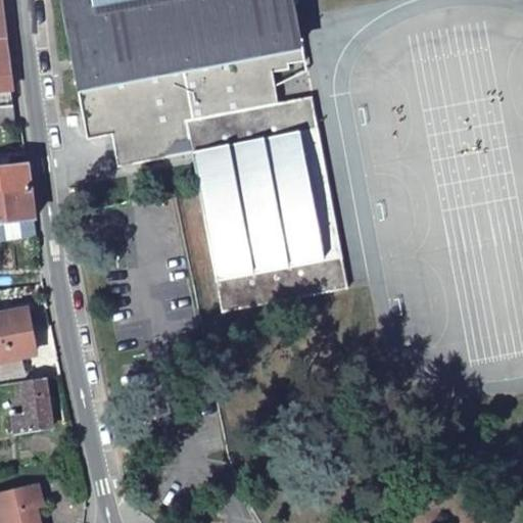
[(190,142),(193,154),(195,165),(200,192),(222,310),(346,287),(313,97),(293,101),(279,103),(273,73),(290,69),(289,63),(305,61),(293,0),(60,0),(84,128),(86,139),(96,137),(110,135),(116,168),(164,159),(176,145),(190,142)]
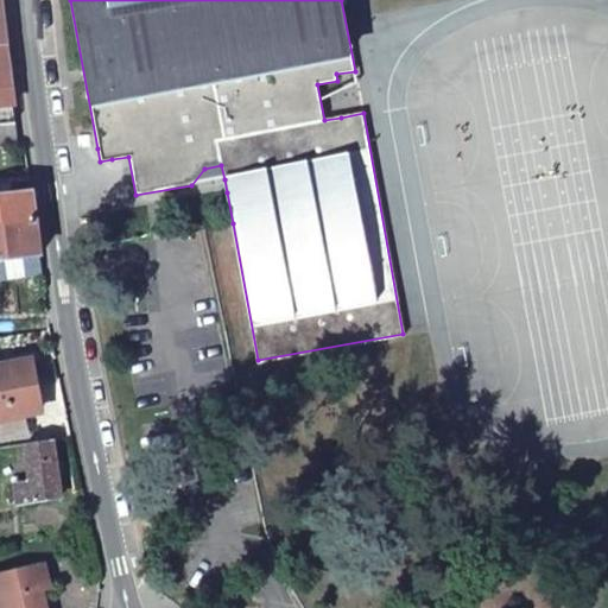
[(0,124),(13,122),(5,46),(0,46),(0,124)]
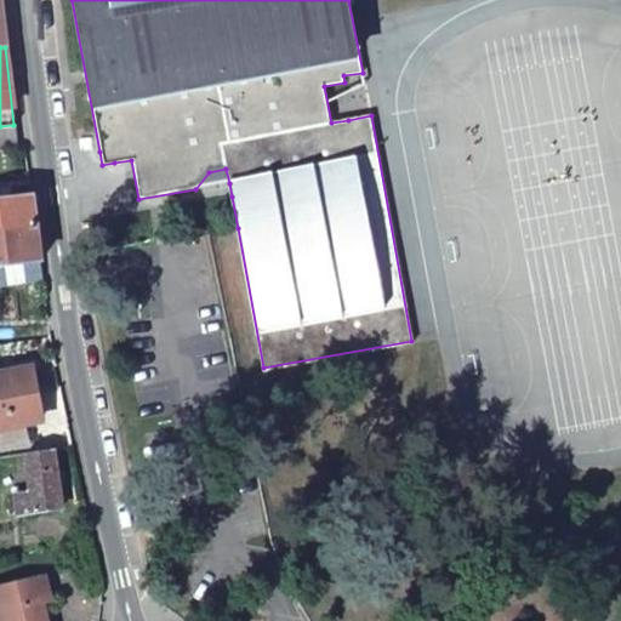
[(0,149),(16,147),(13,125),(0,126),(0,149)]
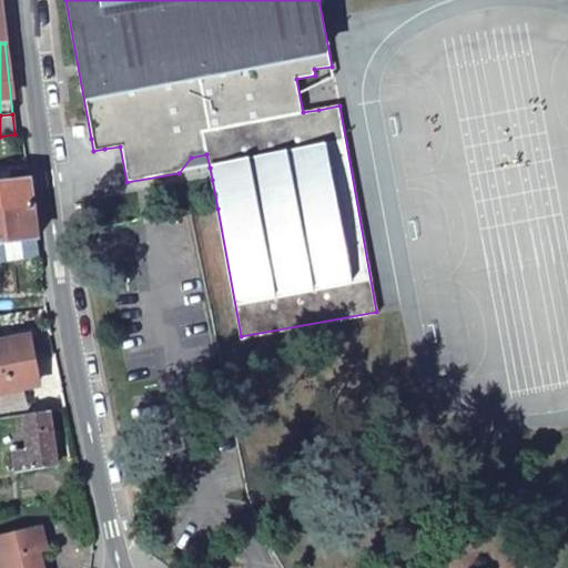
[(193,170),(210,168),(206,154),(191,158),(179,173),(193,170)]
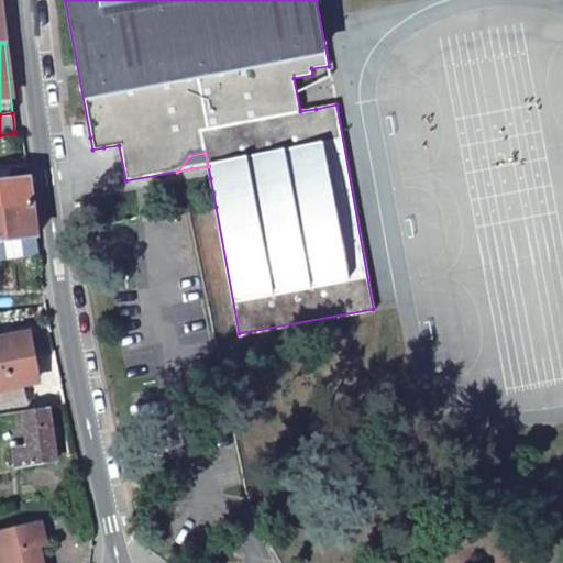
[(0,212),(33,207),(29,170),(12,173),(13,181),(7,183),(6,178),(0,178),(0,212)]
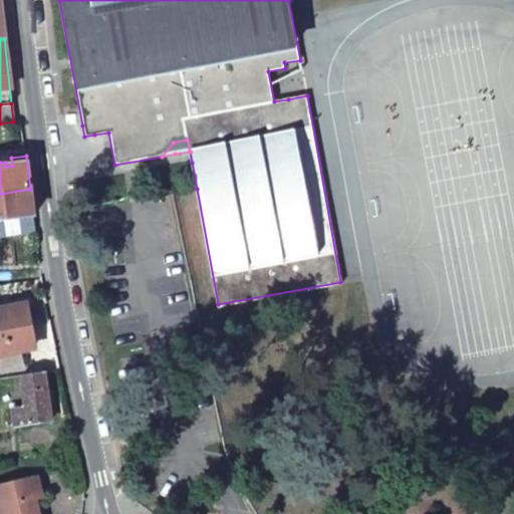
[(7,235),(35,231),(30,189),(0,194),(0,227),(4,227),(3,223),(6,222),(7,235)]
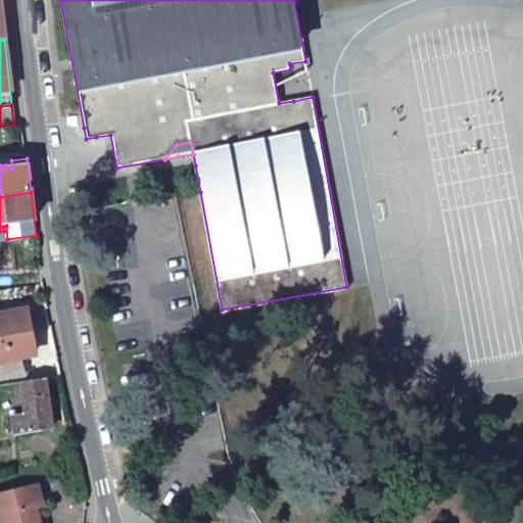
[(0,316),(0,361),(35,353),(27,311),(0,316)]
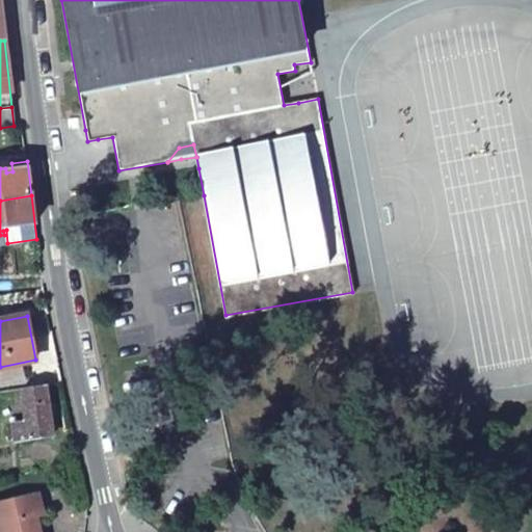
[(53,433),(45,384),(21,388),(26,421),(14,423),(16,440),(53,433)]
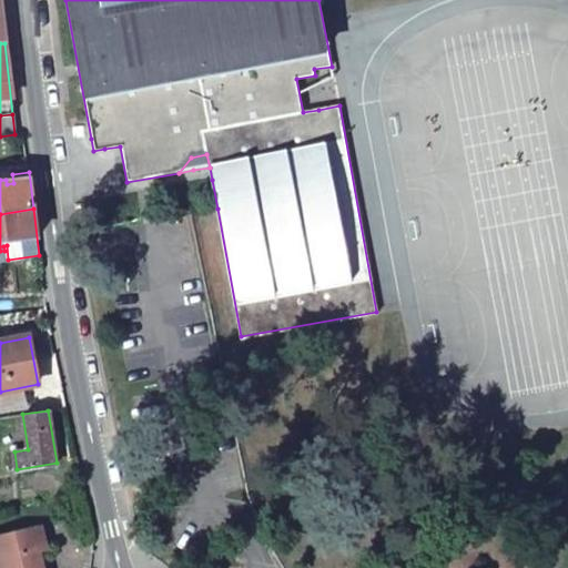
[(0,535),(0,550),(3,567),(38,567),(34,550),(43,548),(39,526),(0,535)]
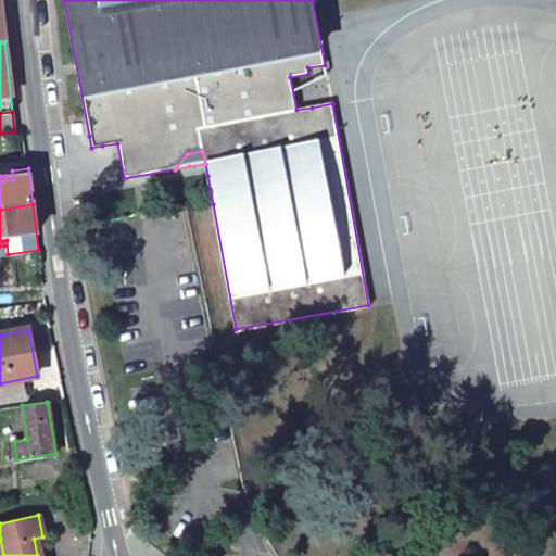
All buildings are outlined.
